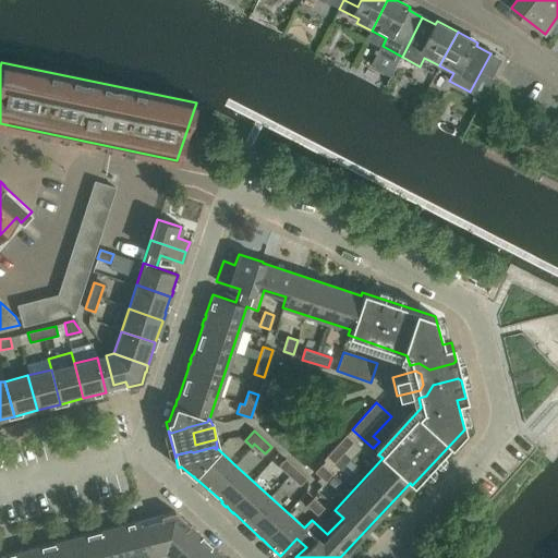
[(353,443),(346,436),(327,457),(334,463),(353,443)]
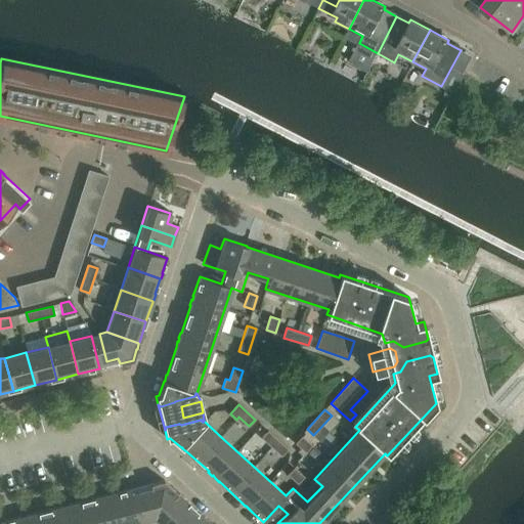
[(288,449),(268,432),(262,439),(281,455),(288,449)]
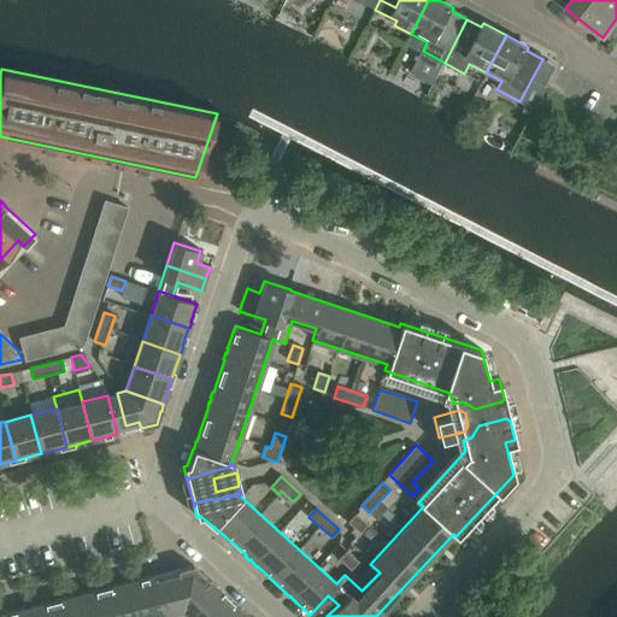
[(368,524),(356,513),(348,522),(360,533),(368,524)]
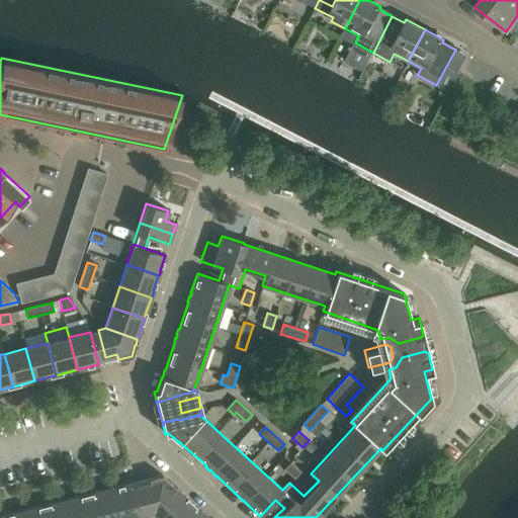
[(300,471),(291,462),(284,469),(294,479),(300,471)]
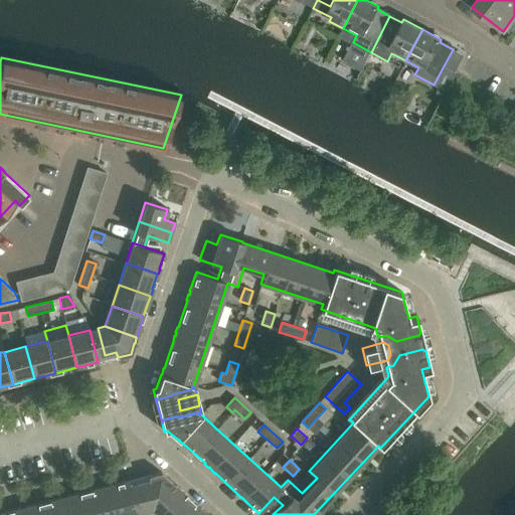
[(169,479),(161,472),(147,476),(149,480),(138,483),(145,511),(151,509),(158,514),(208,514),(207,514),(204,512),(205,512),(201,508),(200,509),(179,489),(180,489),(175,485),(173,483),(169,479)]
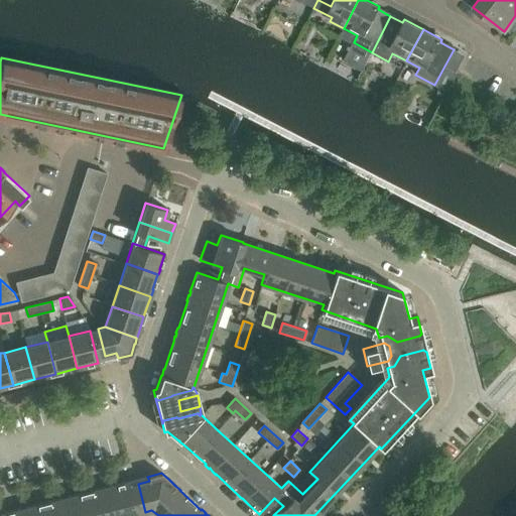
[(108,487),(106,487),(113,515),(127,515),(136,514),(128,481),(114,485),(113,485),(108,486),(108,487)]
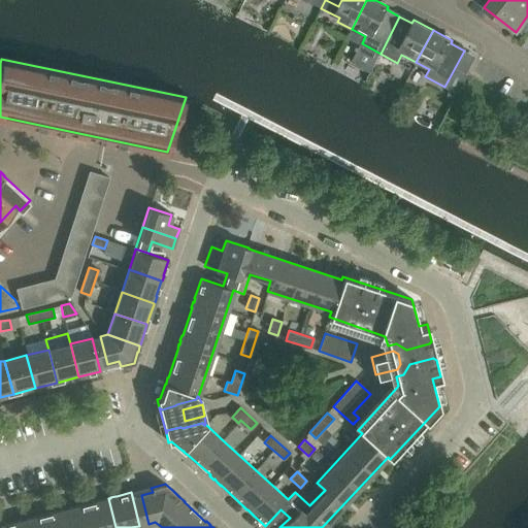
[(88,504),(93,527),(116,527),(108,498),(107,499),(107,498),(101,499),(101,500),(88,504)]
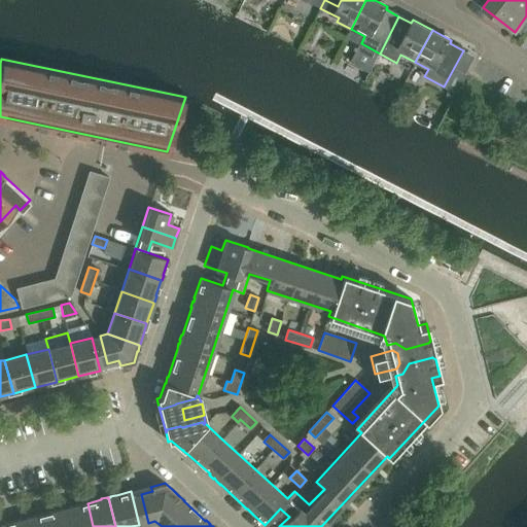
[(70,526),(93,526),(88,503),(73,506),(72,506),(67,507),(66,508),(70,526)]
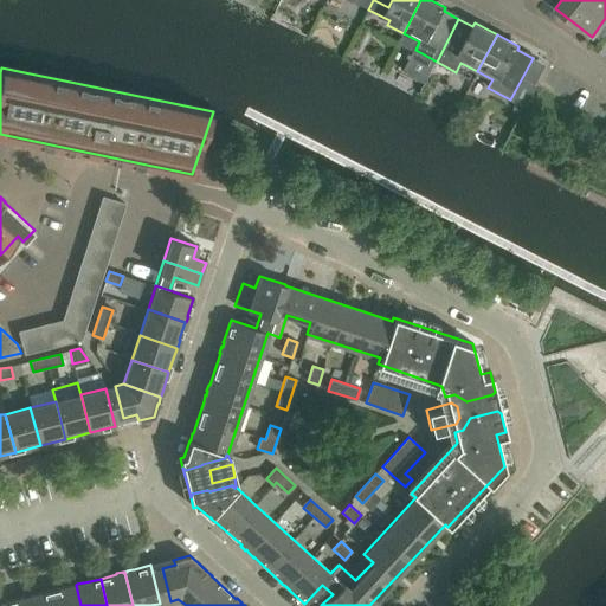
[(53,605),(81,605),(76,585),(73,585),(66,586),(68,587),(51,591),(53,605)]
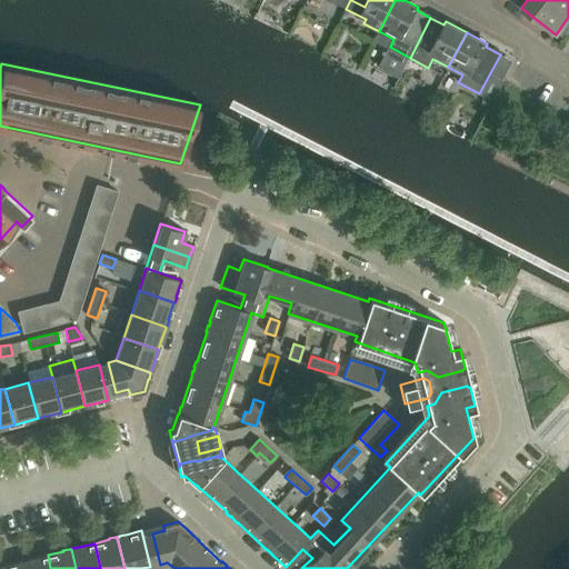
[(26,568),(50,568),(48,555),(32,559),(32,558),(26,560),(25,561),(26,568)]
